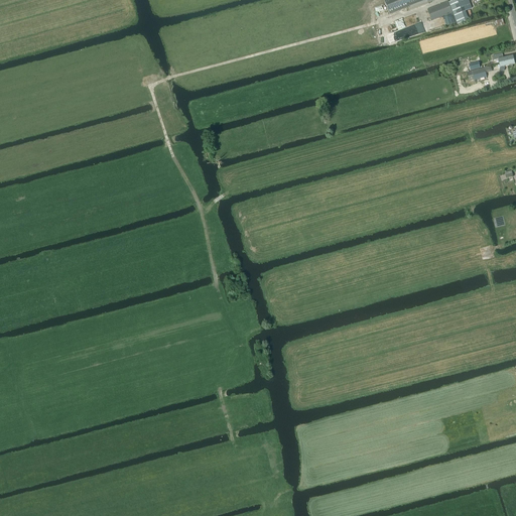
[(383,0),(389,15),(408,8),(409,10),(435,0),(383,0)]
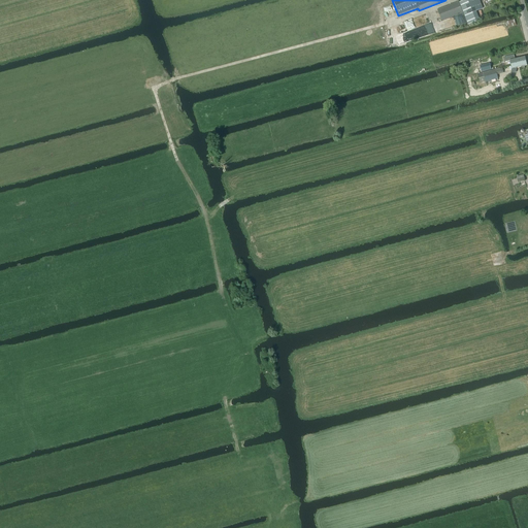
[(441,22),(463,13),(468,10),(464,0),(459,2),(437,10),(441,22)]
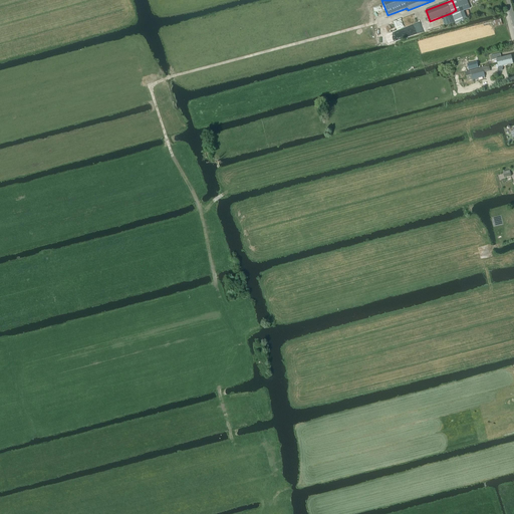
[(463,0),(453,0),(452,0),(456,10),(451,12),(451,13),(455,25),(466,20),(463,12),(467,10),(463,0)]
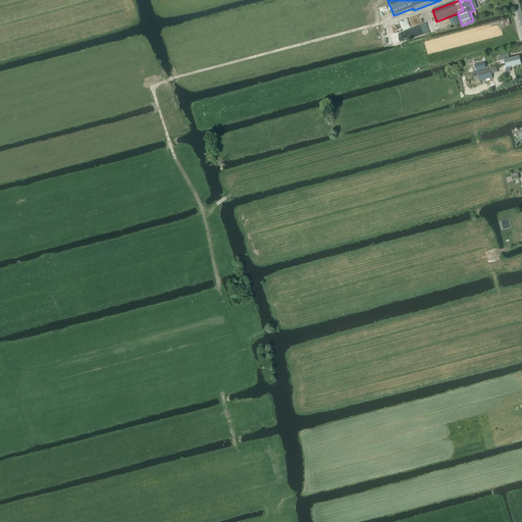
[(508,54),(499,57),(500,61),(504,60),(505,64),(520,60),(519,56),(509,59),(509,58),(508,54)]
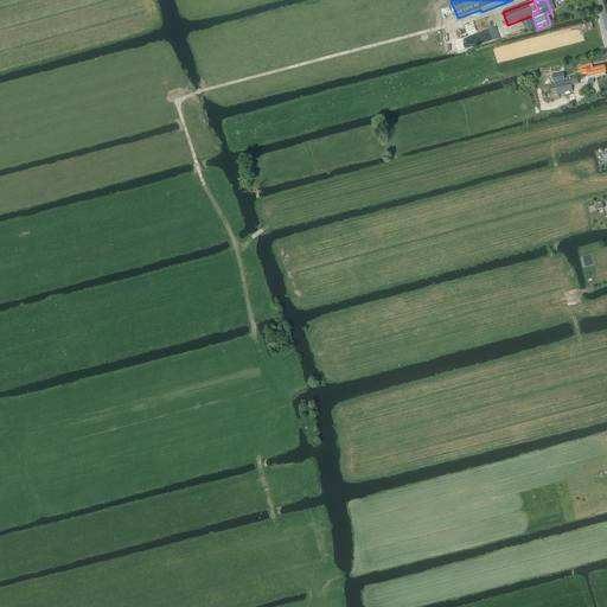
[(605,70),(587,75),(588,80),(589,84),(594,83),(594,78),(599,77),(600,80),(601,80),(604,80),(604,78),(604,76),(606,75),(605,70)]
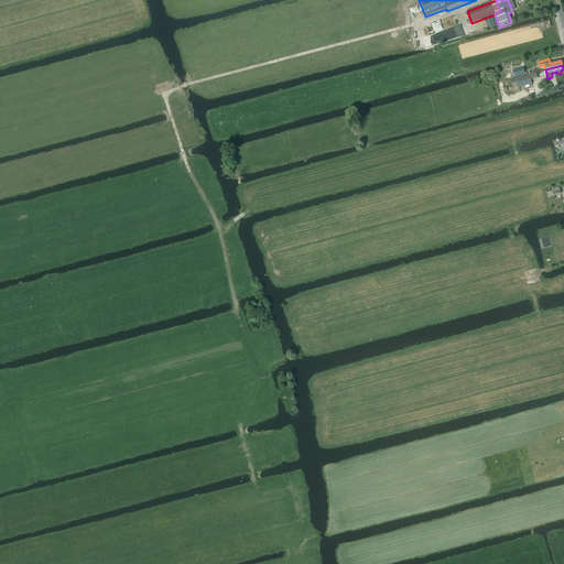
[(516,77),(524,75),(522,67),(513,69),(516,77)]
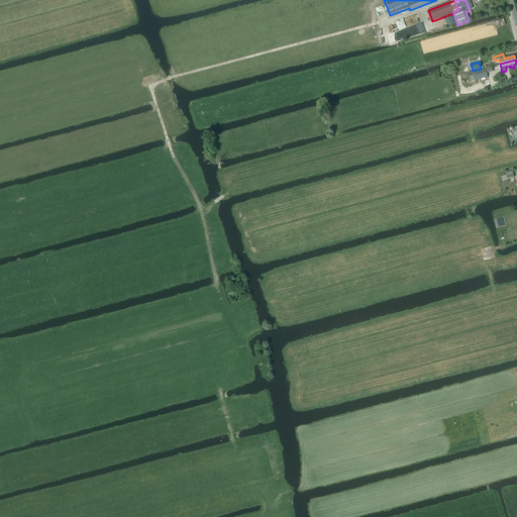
[(481,70),(481,69),(473,71),(473,72),(468,73),(470,82),(488,77),(487,73),(493,72),(492,67),(481,70)]
